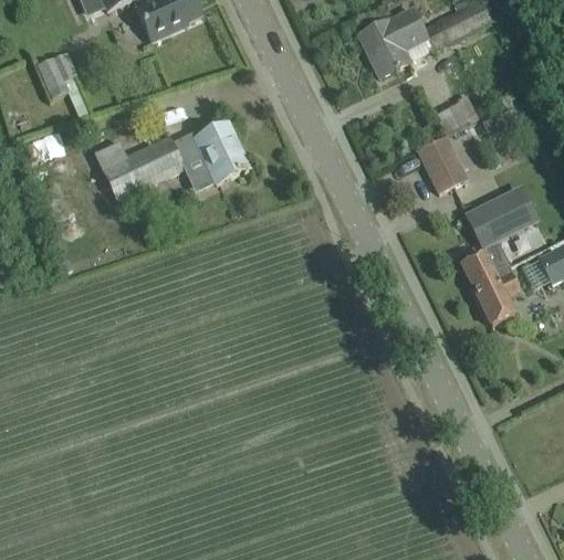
[(103,0),(108,11),(133,0),(103,0)]
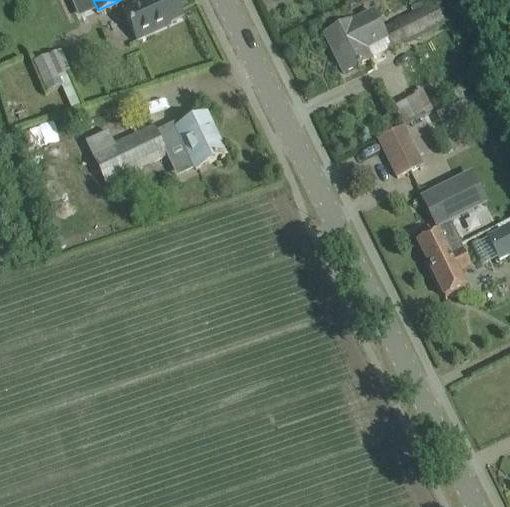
[(138,0),(124,6),(139,37),(172,23),(170,19),(184,13),(178,0),(148,0),(144,2),(143,0),(138,0)]
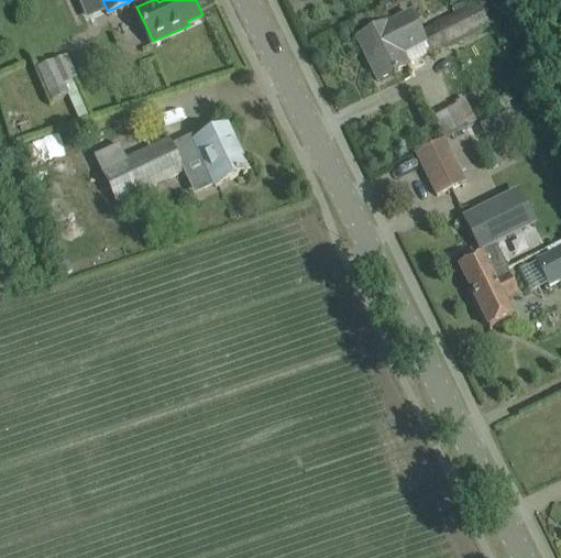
[(477,0),(469,4),(466,0),(461,0),(447,8),(450,14),(422,28),(413,9),(388,21),(388,20),(359,35),(380,77),(409,63),(404,51),(427,39),(432,51),(493,21),(483,0),(477,0)]
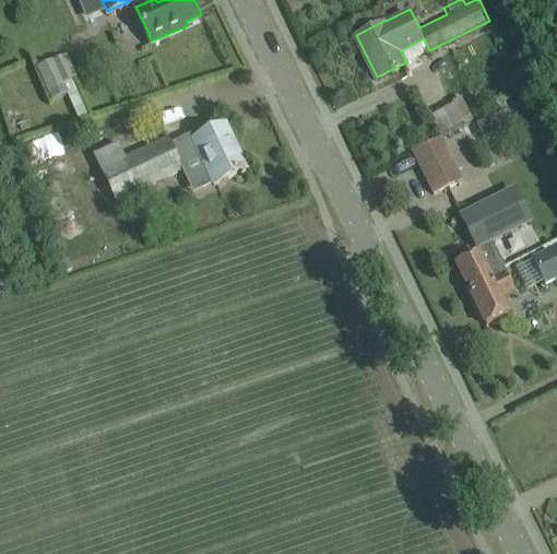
[(51,98),(81,86),(66,50),(36,62),(51,98)]
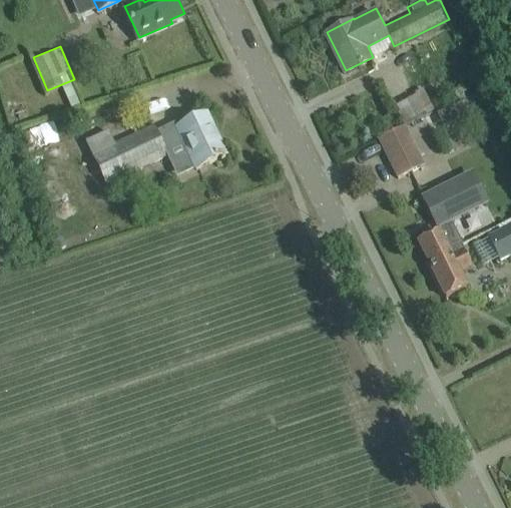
[(404,122),(427,111),(417,91),(395,102),(404,122)]
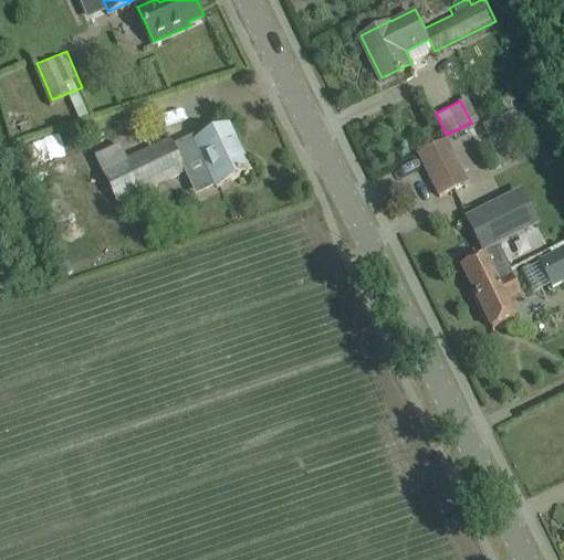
[(116,143),(92,154),(96,165),(98,164),(116,201),(139,191),(185,169),(187,168),(187,169),(197,165),(205,182),(216,177),(218,182),(219,183),(231,178),(251,168),(230,124),(199,138),(196,131),(175,141),(171,136),(152,145),(124,158),(116,143)]
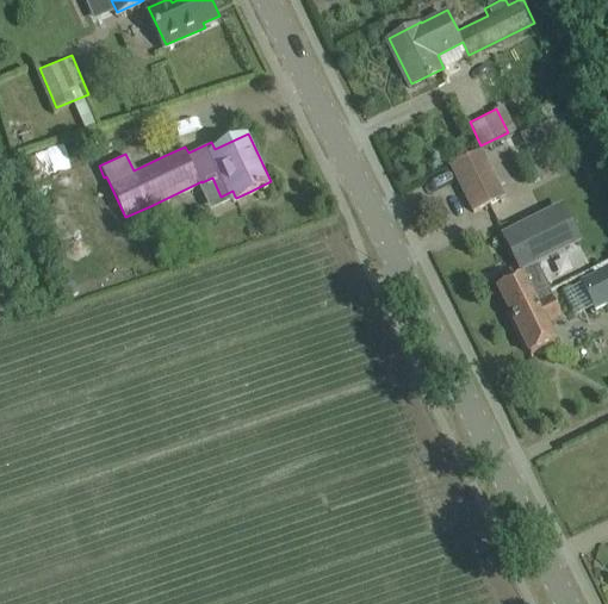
[(37,174),(70,162),(62,141),(29,153),(37,174)]
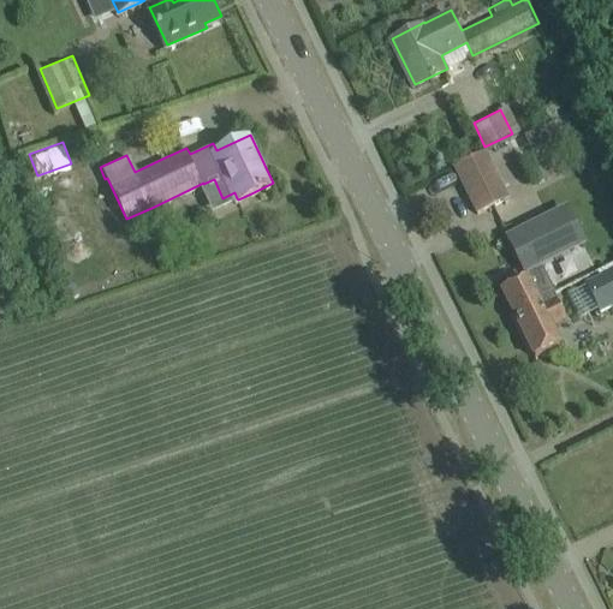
[(488,151),(458,166),(478,210),(510,196),(488,151)]
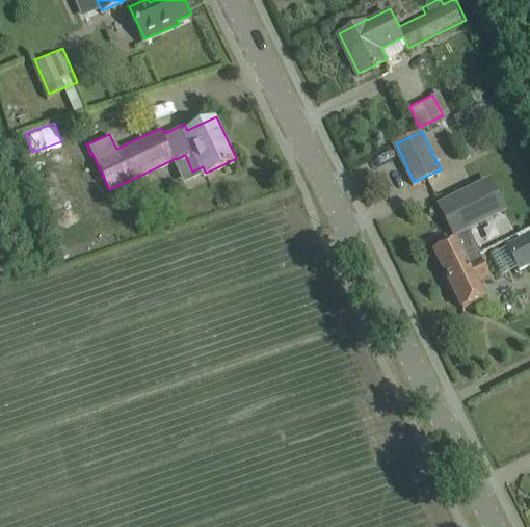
[(508,209),(492,175),(440,201),(456,235),(508,209)]
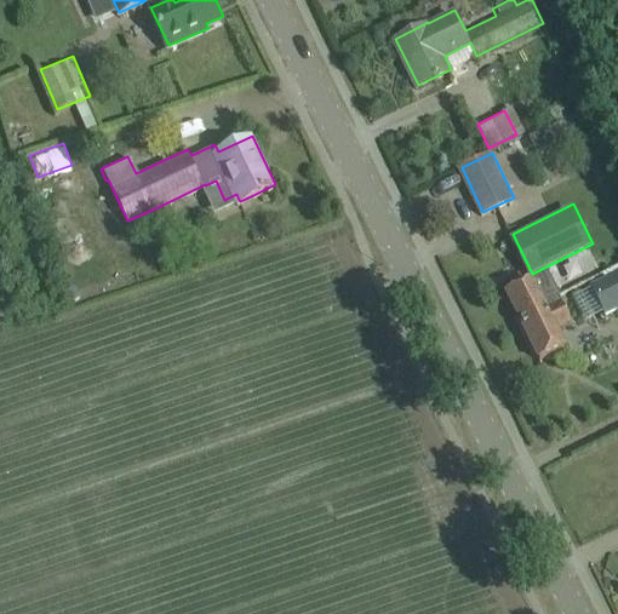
[(617,267),(590,282),(605,309),(617,303),(617,267)]
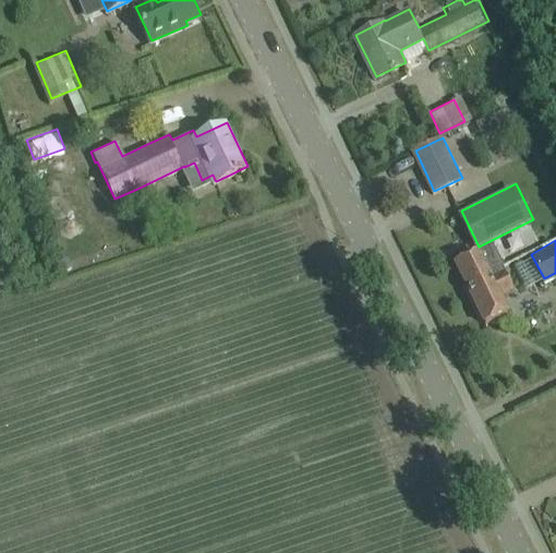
[(468,280),(491,269),(504,263),(494,242),(480,250),(479,249),(457,260),(468,280)]
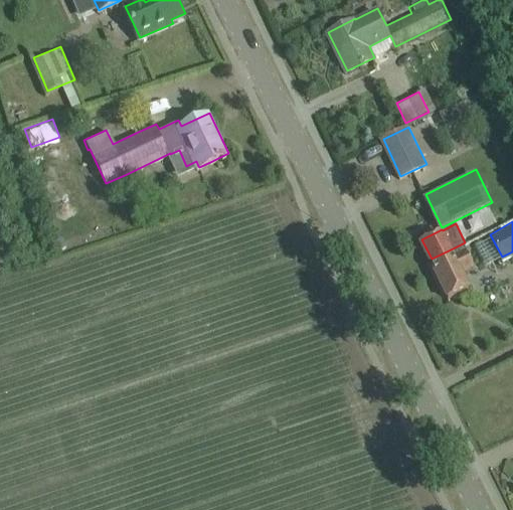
[(57,238),(60,246),(67,244),(64,235),(57,238)]
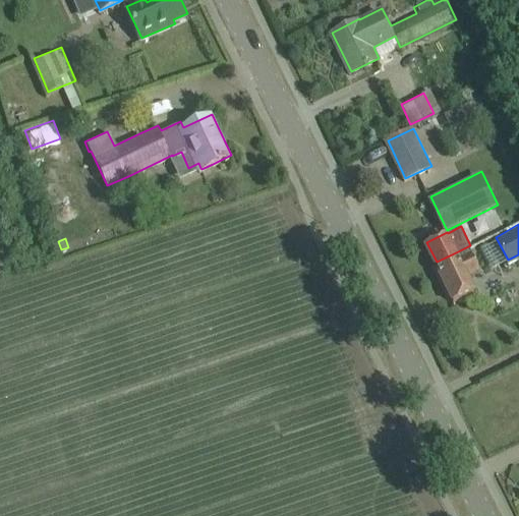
[(458,251),(437,262),(454,299),(475,289),(467,274),(481,267),(472,249),(460,255),(458,251)]
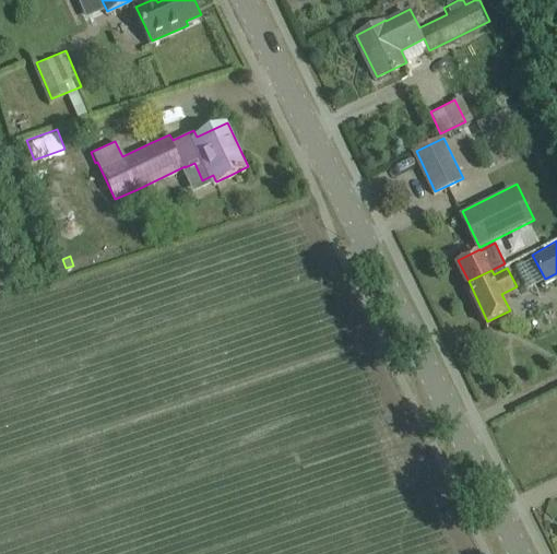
All buildings are outlined.
